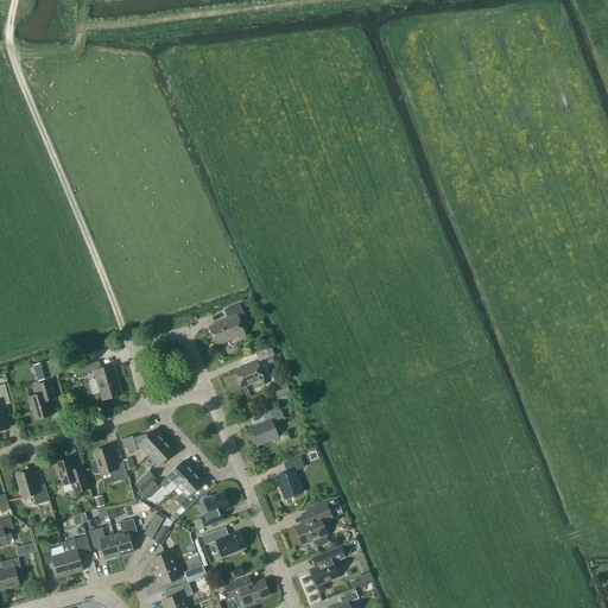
[(225,310),(227,318),(209,327),(216,346),(245,334),(236,315),(244,312),(240,304),(225,310)]
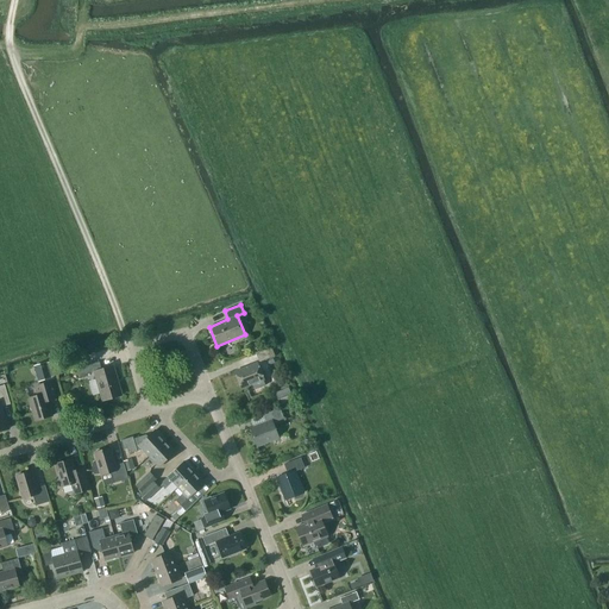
[(255,352),(259,362),(275,356),(270,346),(255,352)]
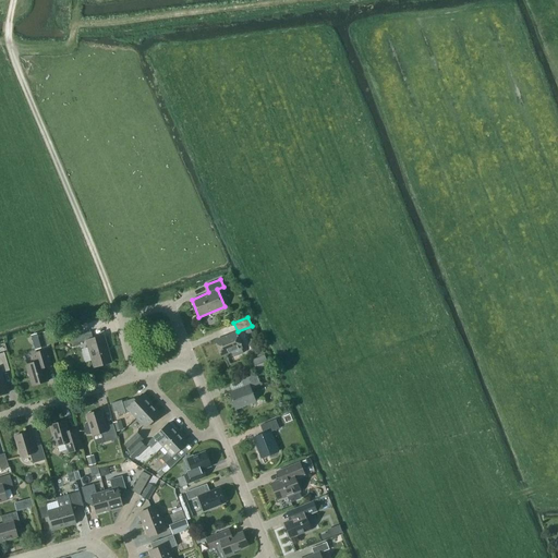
[(31,335),(35,350),(50,344),(46,330),(31,335)]
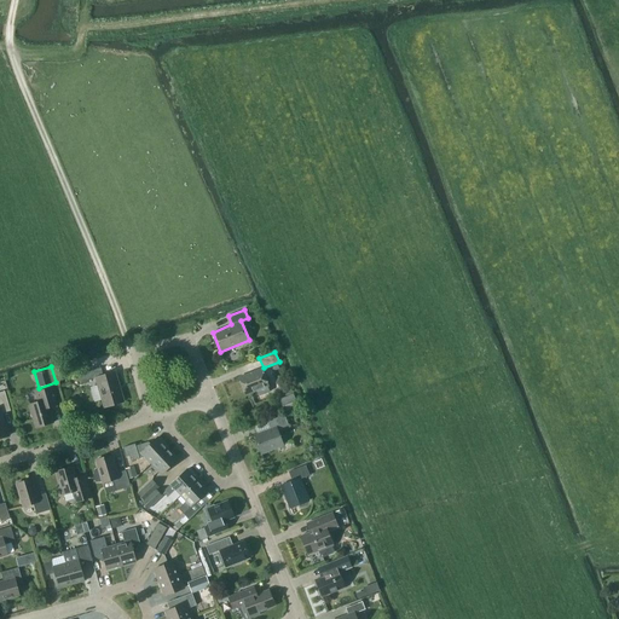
[(94,379),(104,408),(123,401),(115,371),(103,375),(100,368),(77,375),(80,382),(94,379)]
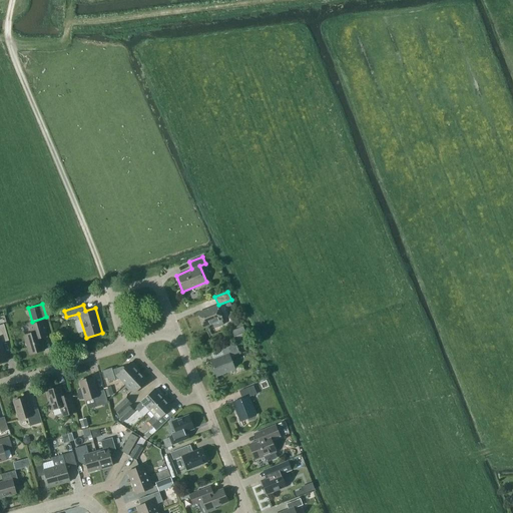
[(197,313),(203,328),(222,320),(216,306),(197,313)]
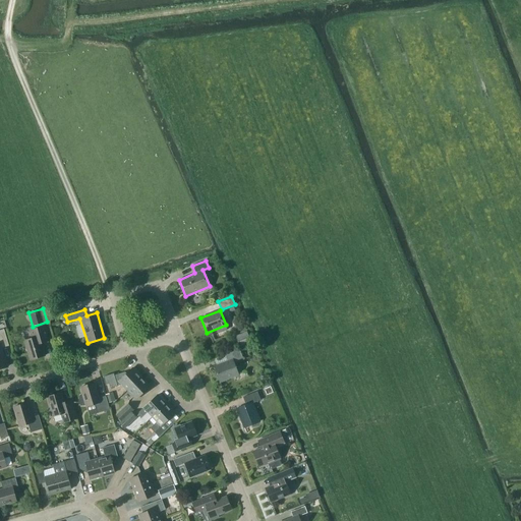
[(49,340),(45,326),(30,330),(32,338),(24,340),(30,360),(45,355),(41,343),(49,340)]
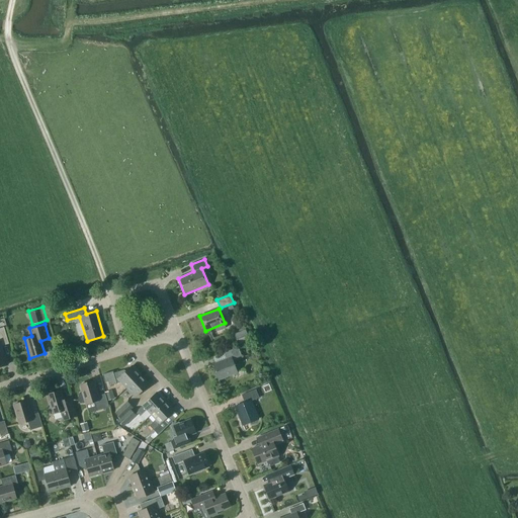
[(234,334),(238,345),(250,341),(246,330),(234,334)]
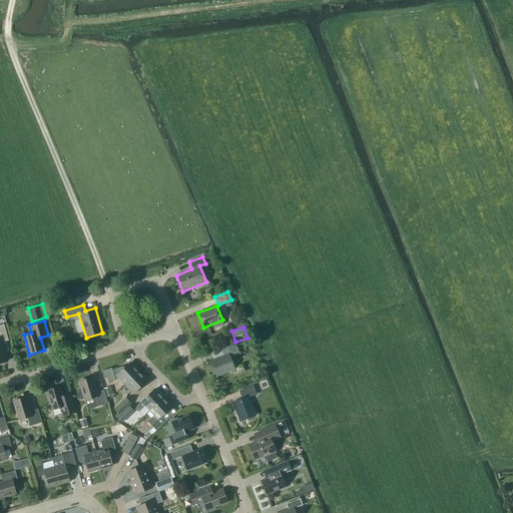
[(224,356),(210,362),(215,376),(234,368),(229,356),(239,353),(235,343),(221,349),(224,356)]
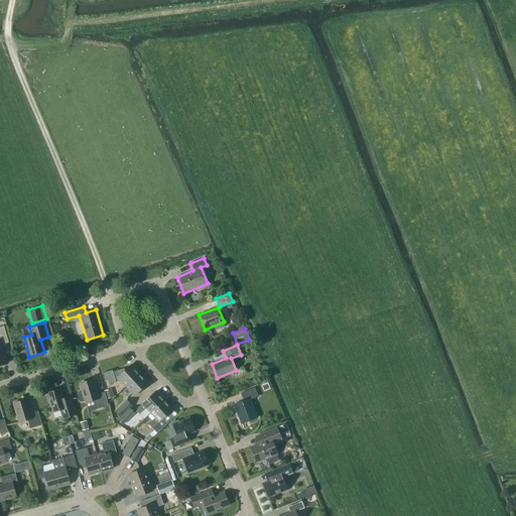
[(120,381),(126,386),(139,373),(131,364),(122,372),(120,370),(113,372),(112,370),(103,373),(105,381),(108,380),(109,384),(120,381)]
